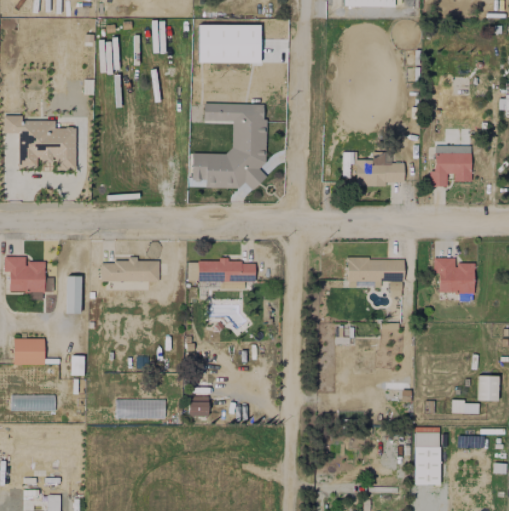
[(261,63),(261,25),(199,25),(199,63),(261,63)]
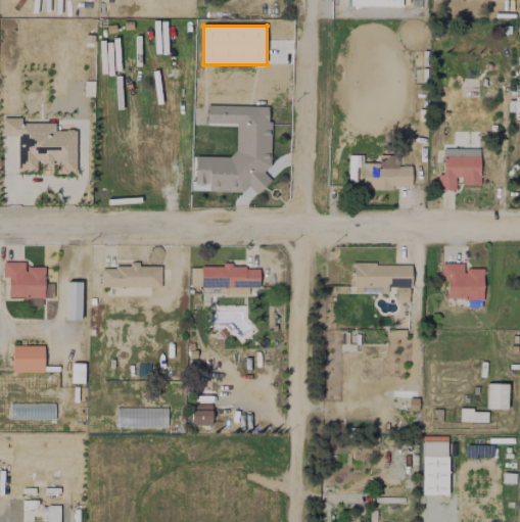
[(196,156),(196,186),(210,186),(210,191),(271,192),(273,107),(209,105),(208,124),(238,124),(238,157),(196,156)]
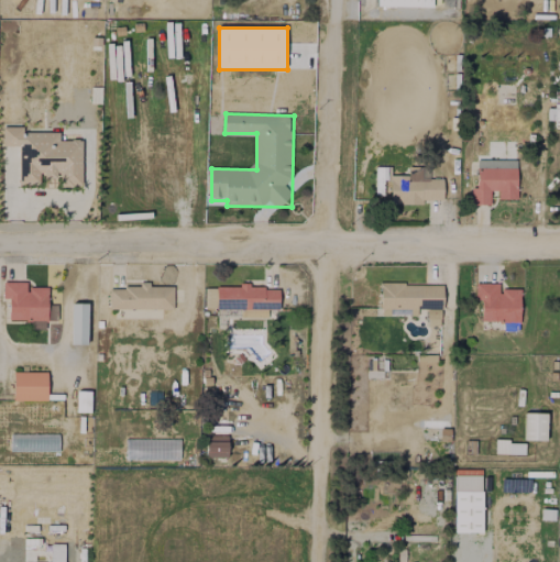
[(20,184),(42,184),(42,178),(63,178),(63,187),(84,187),(84,141),(61,141),(61,133),(24,133),(24,128),(4,128),(4,147),(20,147),(20,184)]
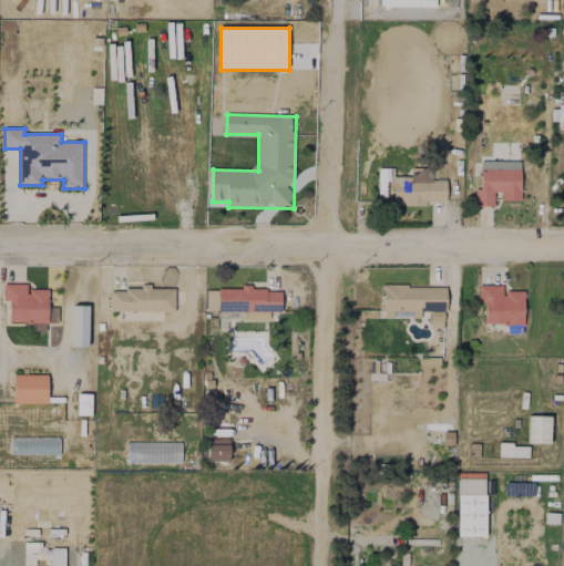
[(477,206),(495,207),(495,193),(504,193),(503,201),(522,201),(523,162),(483,162),(482,191),(477,191),(477,206)]
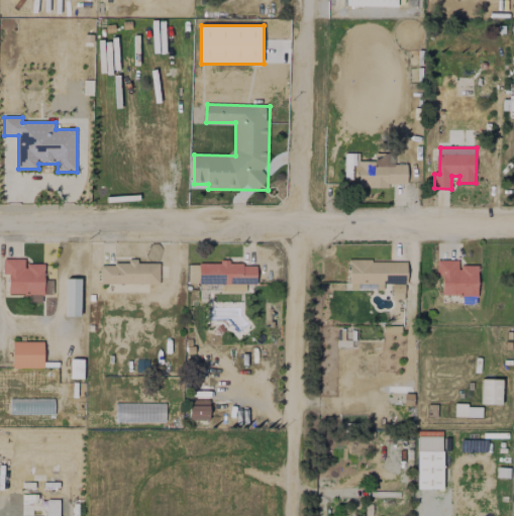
[(361,162),(361,188),(391,188),(391,185),(409,185),(409,166),(390,166),(390,153),(377,153),(377,162),(361,162)]
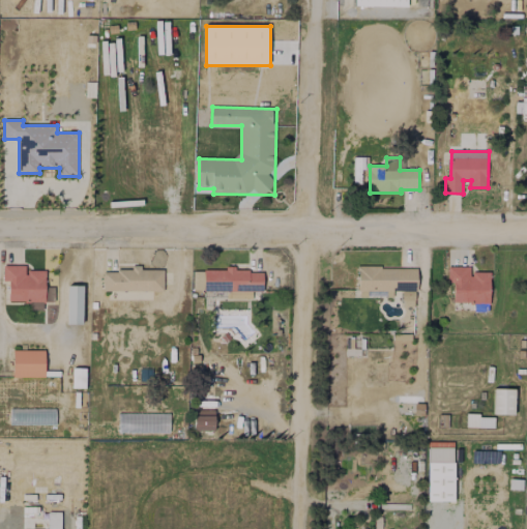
[(47,302),(47,271),(28,270),(28,266),(5,266),(5,282),(10,282),(10,301),(47,302)]
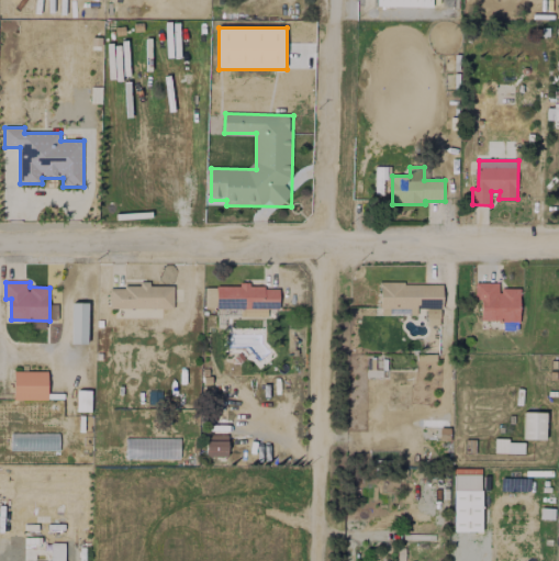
[(445,284),(382,283),(382,315),(418,315),(420,310),(444,310),(445,284)]
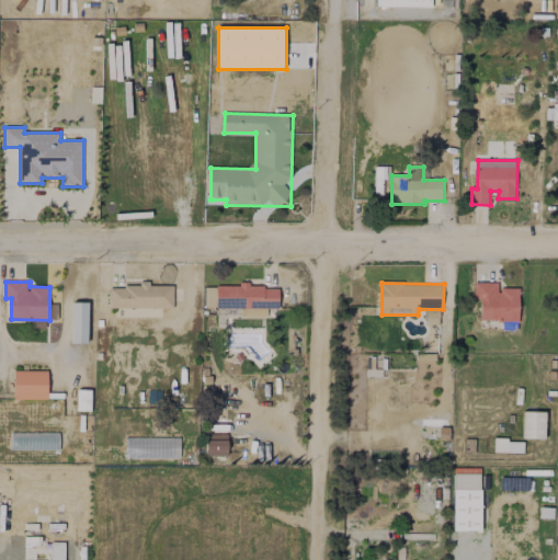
[(481,321),(520,322),(521,289),(501,288),(501,284),(476,283),(476,300),(482,300),(481,321)]
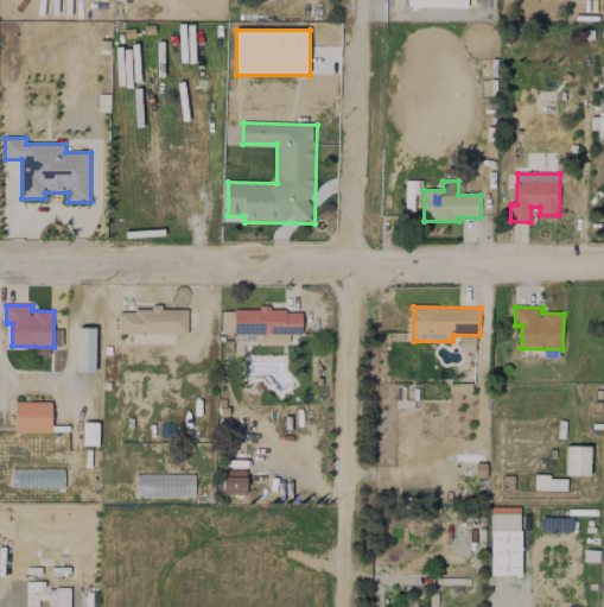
[(121,335),(190,334),(189,310),(120,310),(121,335)]
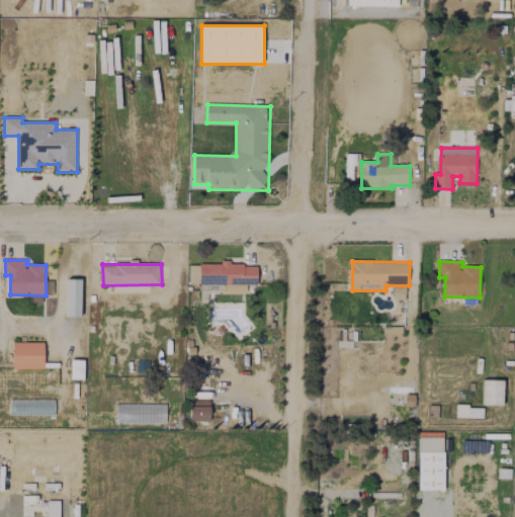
[(258,284),(258,264),(201,265),(201,285),(258,284)]
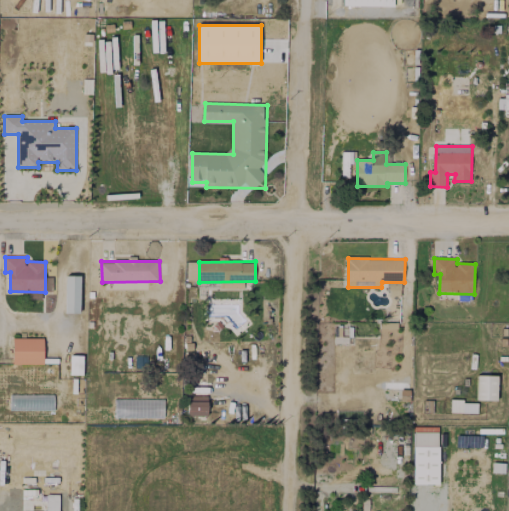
[(81,313),(81,276),(67,276),(66,313),(81,313)]
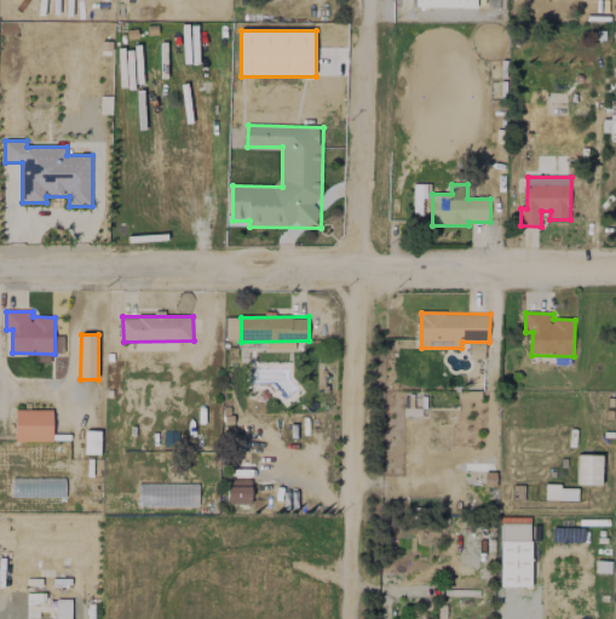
[(17,441),(55,442),(55,411),(17,411),(17,441)]
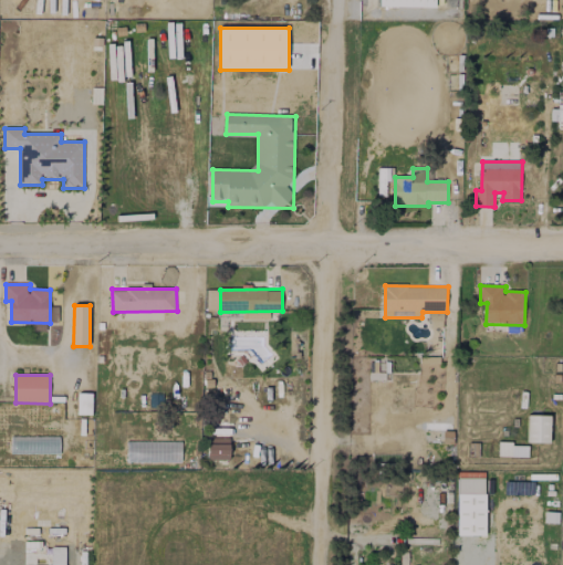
[(529,442),(551,443),(551,416),(529,416),(529,442)]
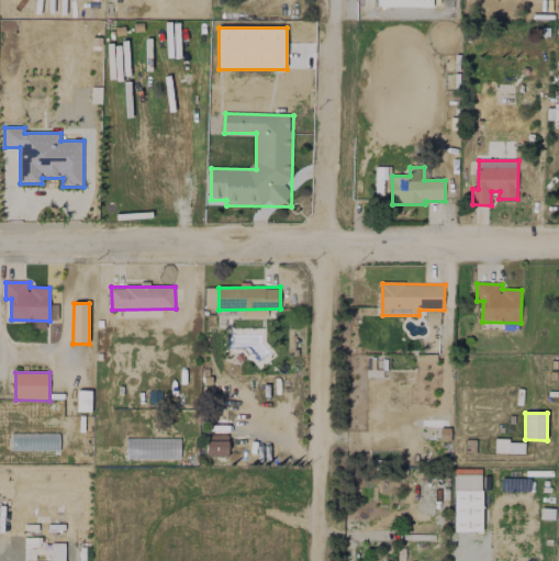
[(230,458),(230,436),(209,436),(208,458),(230,458)]
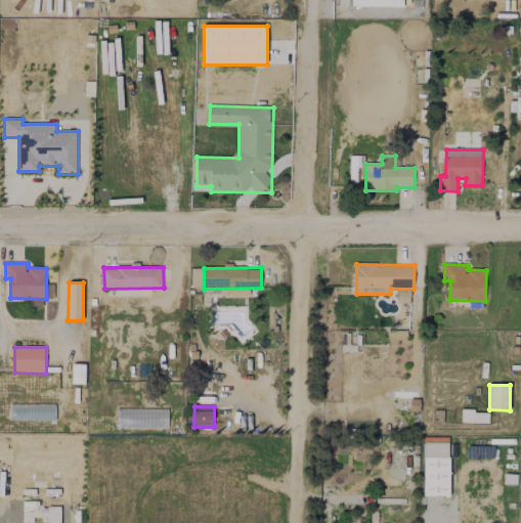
[(450,496),(450,459),(426,459),(426,496),(450,496)]
